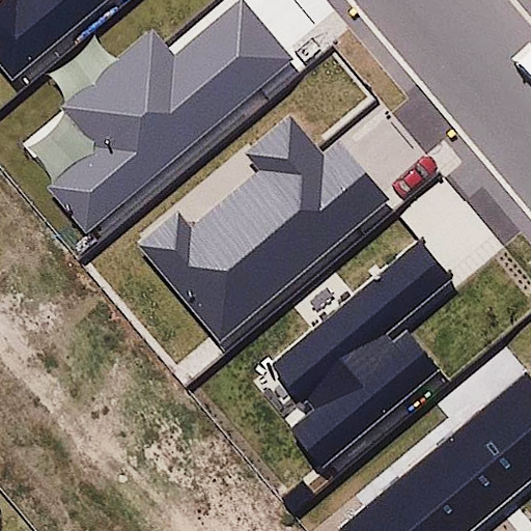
[(1,0),(0,1),(0,60),(14,77),(105,0),(1,0)]
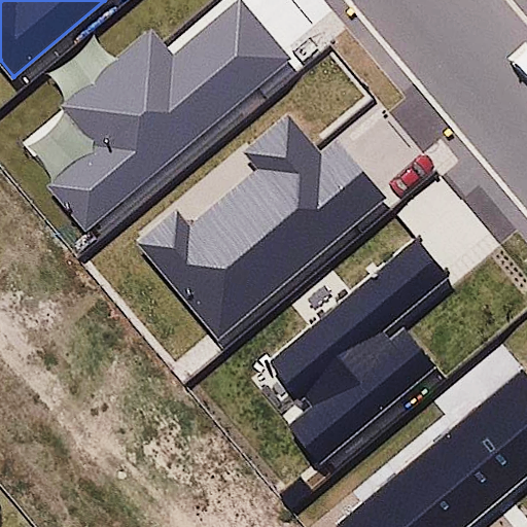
[(152,27),(61,102),(96,145),(47,185),(83,230),(292,58),(244,0),(236,0),(173,51),(152,27)]
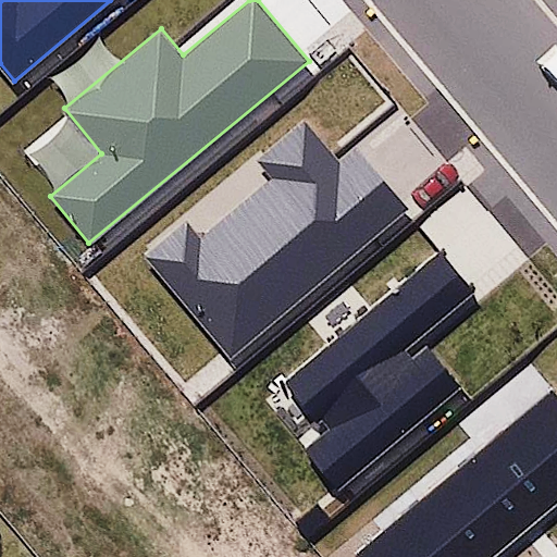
[(186,223),(149,254),(232,354),(409,210),(356,144),(339,157),(307,116),(257,157),(273,177),(198,238),(186,223)]
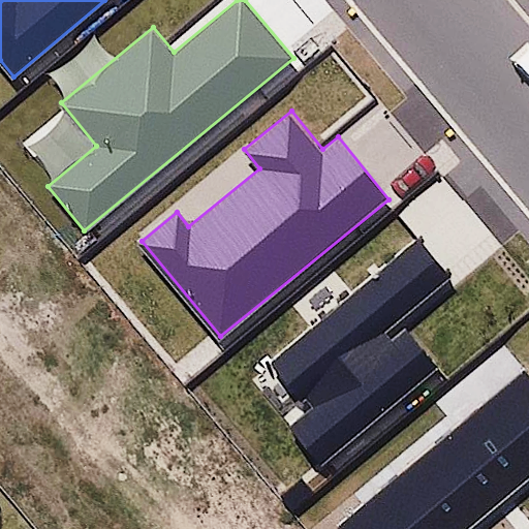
[(417,239),(271,363),(311,405),(285,432),(317,468),(438,368),(399,322),(450,280),(417,239)]
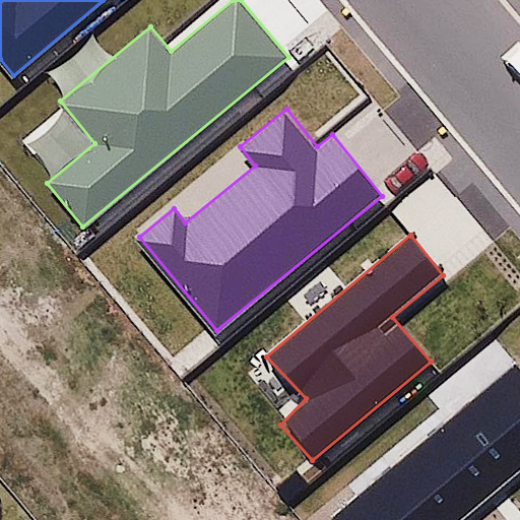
[(519,369),(513,362),(332,519),(462,519),(519,470),(519,369)]
